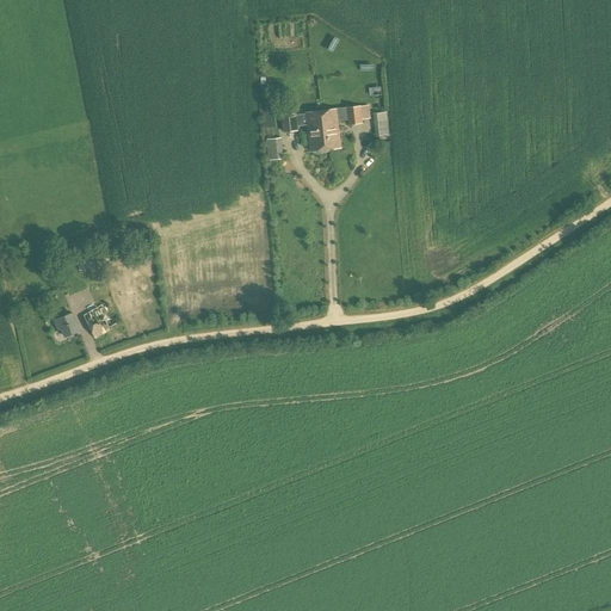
[(296,113),(281,115),(284,133),(298,131),(297,127),(307,125),(309,150),(340,147),(338,121),(347,119),(349,125),(363,123),(362,119),(370,118),(369,105),(306,112),(306,113),(296,115),(296,113)]
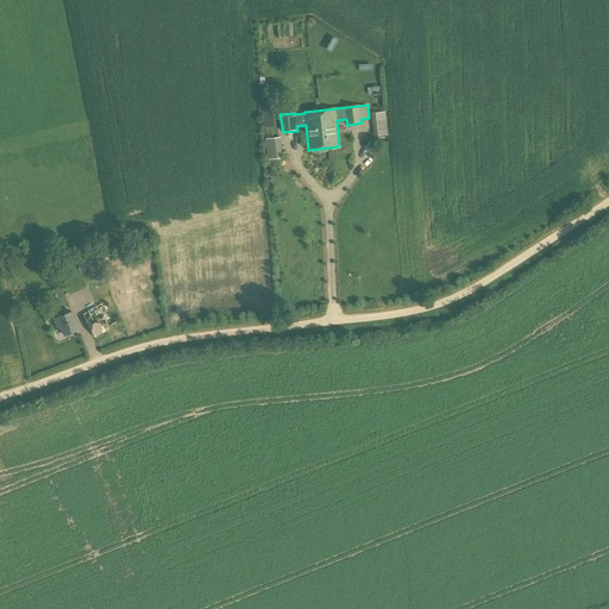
[(274,107),(263,108),(267,126),(277,124),(274,107)]
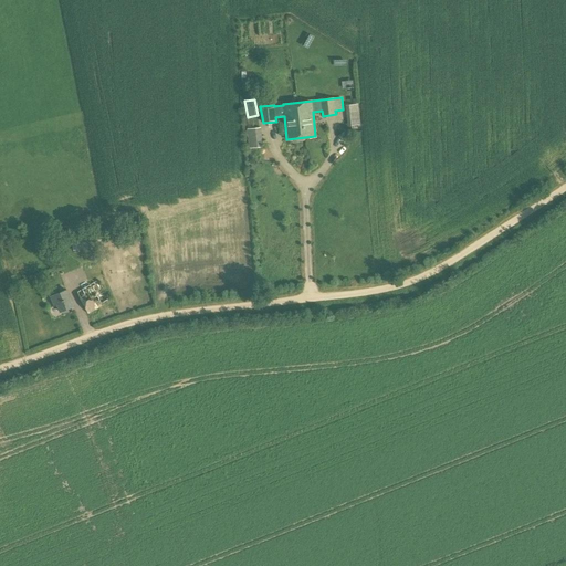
[(346,112),(347,126),(360,125),(358,104),(346,105),(346,112)]
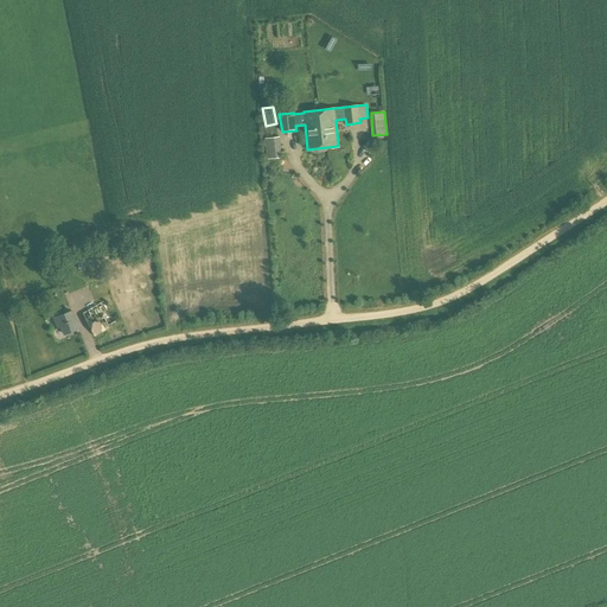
[(280,138),(264,139),(267,153),(281,152),(280,138)]
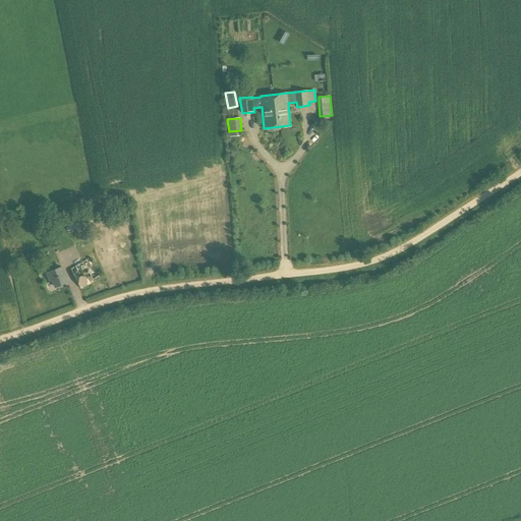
[(67,282),(61,268),(48,273),(50,279),(53,278),(56,286),(67,282)]
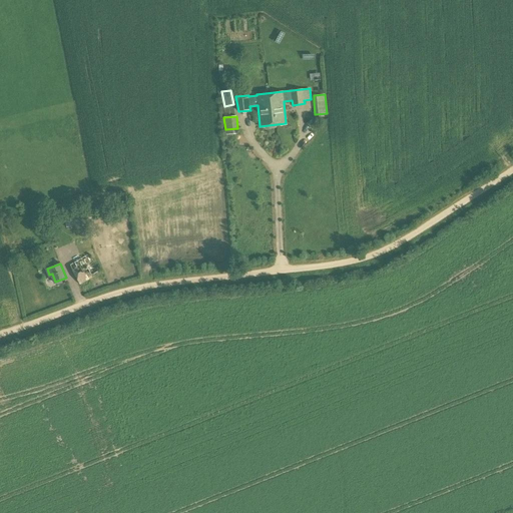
[(87,273),(87,277),(97,277),(96,267),(83,268),(83,274),(87,273)]
